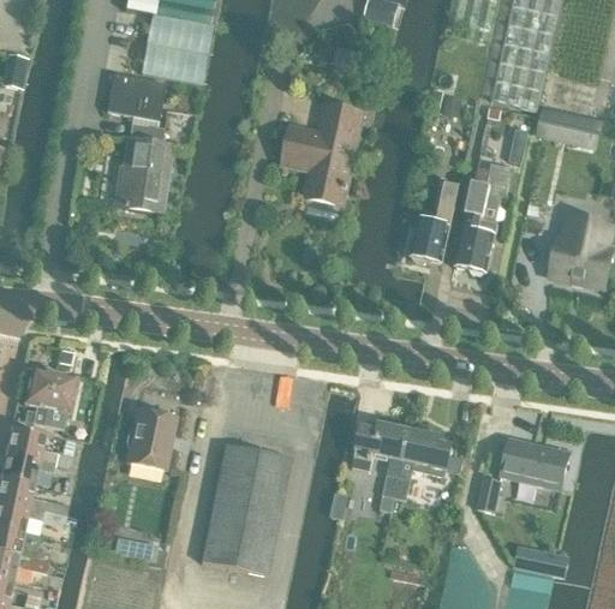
[(151,12),(142,71),(202,82),(213,23),(210,23),(214,0),(126,0),(125,7),(151,12)]
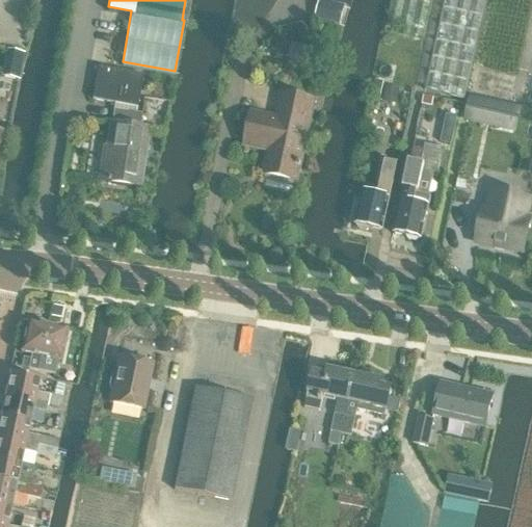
[(319,0),(315,14),(339,21),(344,2),(337,0),(319,0)]
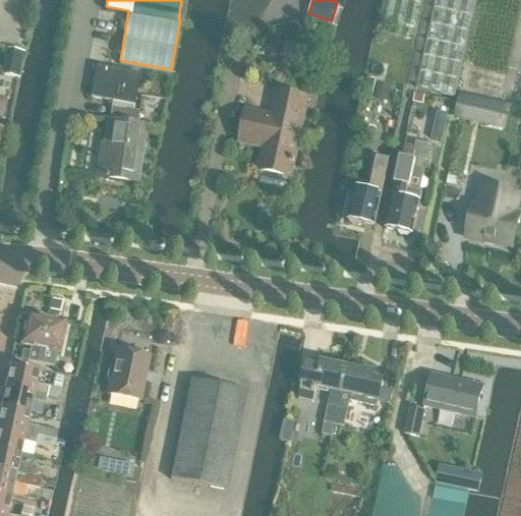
[(384,0),(378,29),(414,36),(421,0),(384,0)]
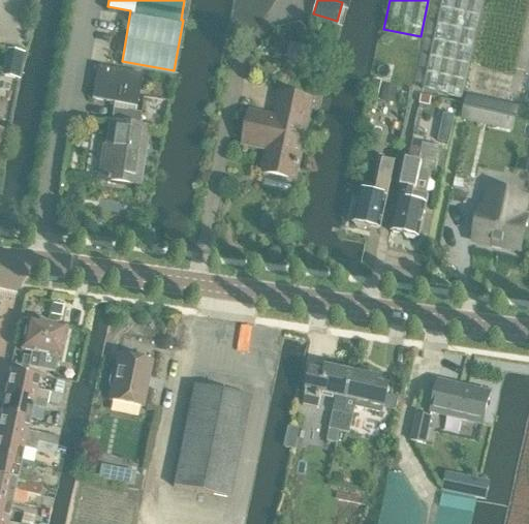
[(441,0),(423,85),(462,94),(483,0),(441,0)]
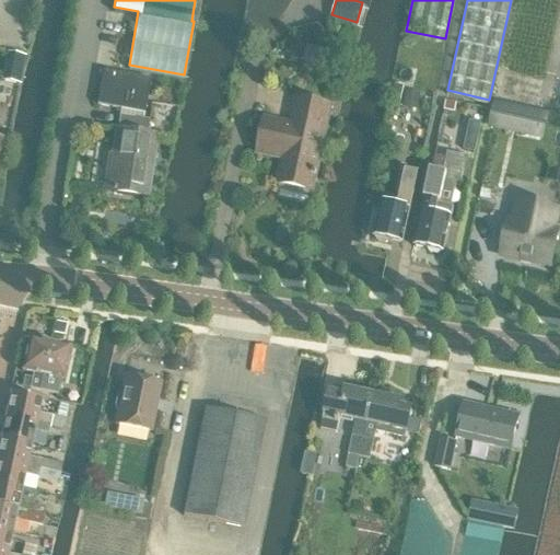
[(327,64),(349,69),(353,48),(331,44),(327,64)]
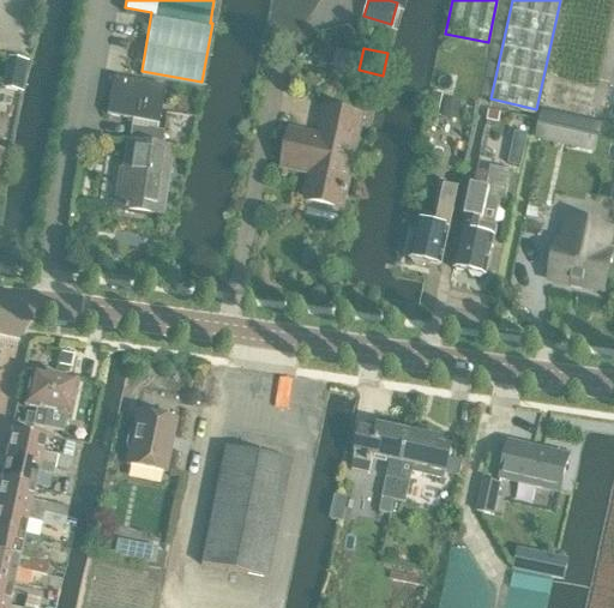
[(106,110),(134,115),(157,119),(163,83),(113,73),(106,110)]
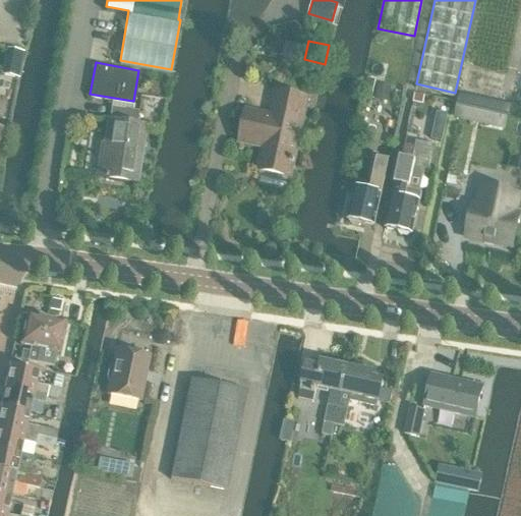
[(362,90),(360,102),(369,104),(374,77),(368,75),(365,90),(362,90)]
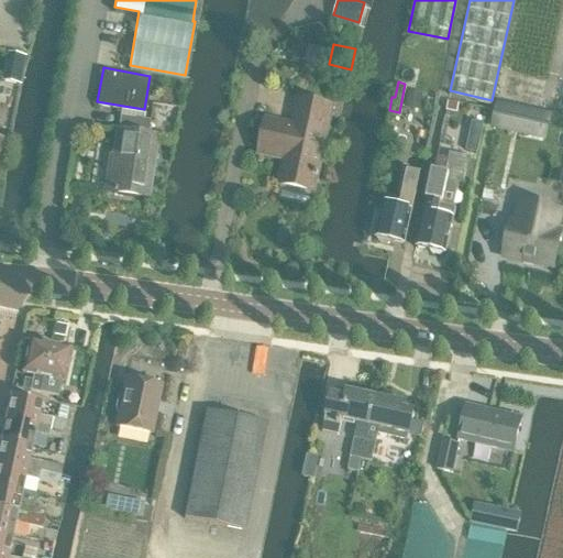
[(408,86),(405,102),(419,106),(422,89),(408,86)]
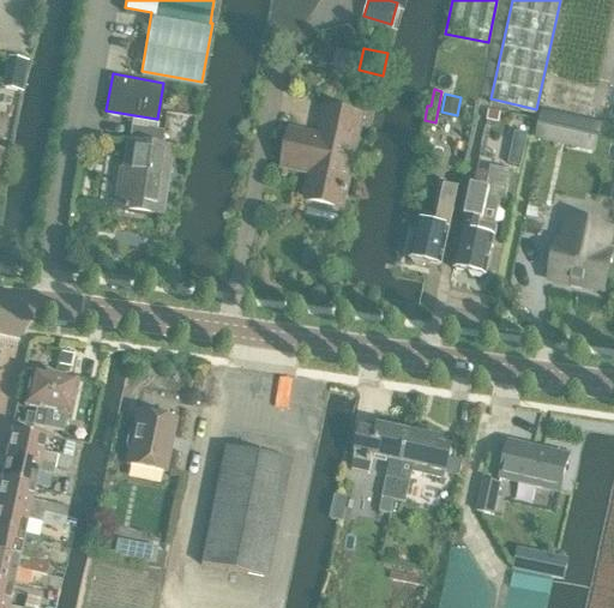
[(282,162),(311,168),(305,197),(343,205),(362,112),(325,103),(319,132),(290,126),(282,162)]
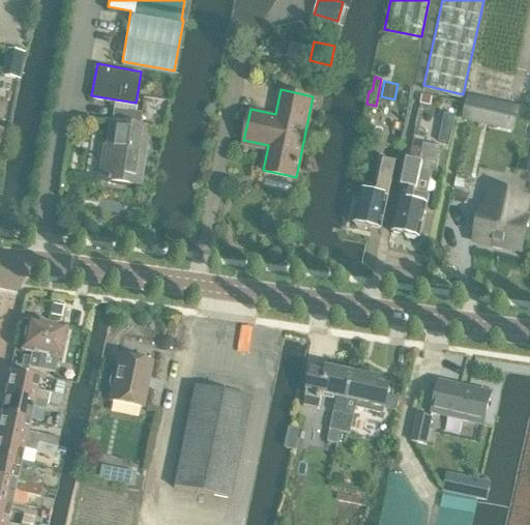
[(422,97),(421,100),(431,103),(431,99),(432,95),(422,93),(422,97)]
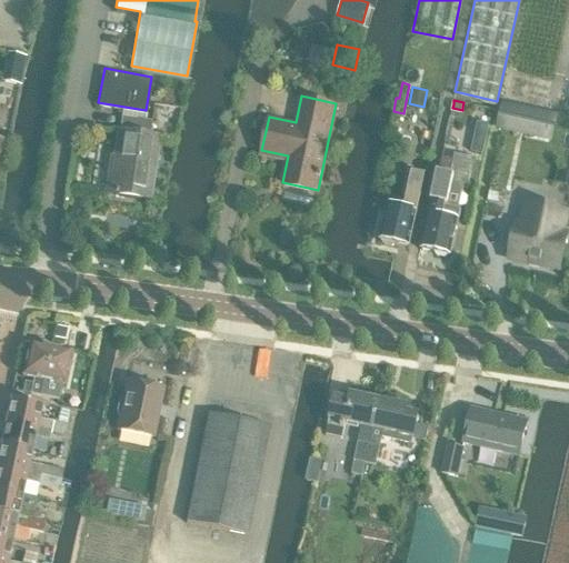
[(501,110),(499,122),(549,133),(553,113),(503,102),(501,110)]
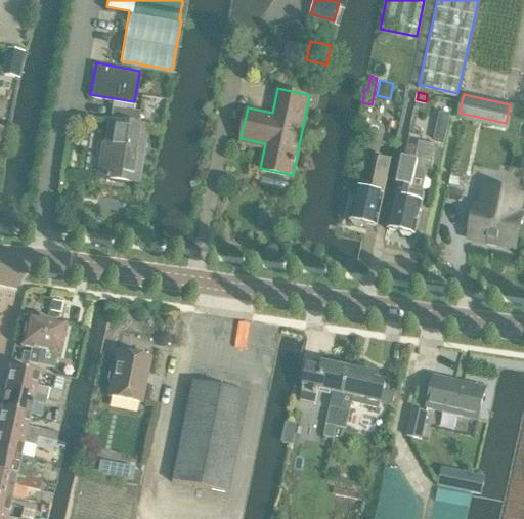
[(144,123),(136,122),(138,107),(111,103),(100,174),(136,179),(144,123)]
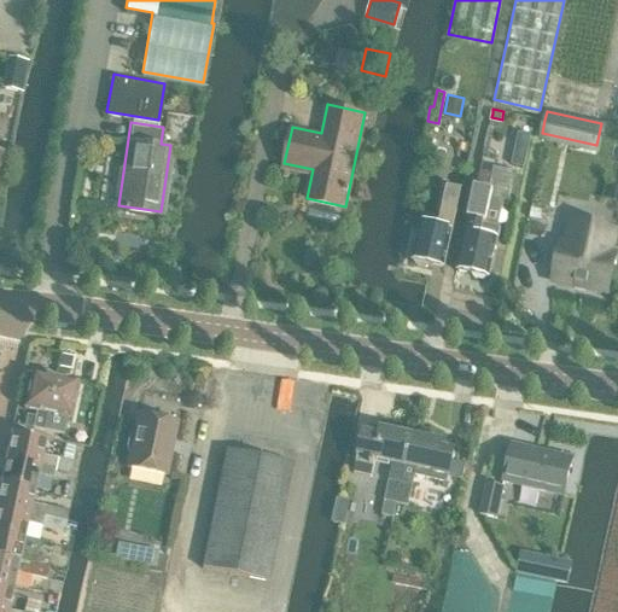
[(472,269),(476,273),(483,275),(487,273),(490,273),(499,234),(501,223),(483,220),(489,192),(508,197),(516,168),(494,163),(489,186),(474,182),(456,267),(472,269)]
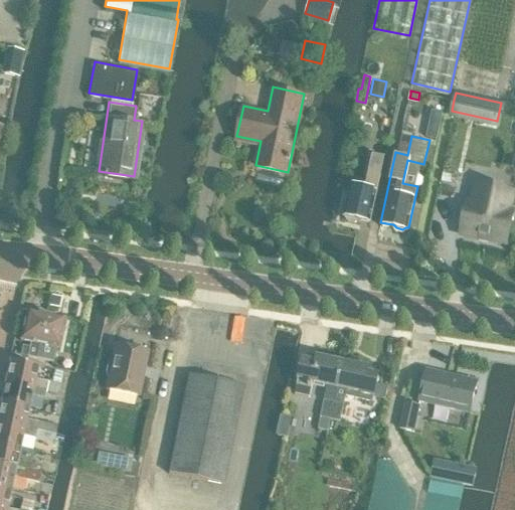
[(501,161),(514,164),(514,150),(505,148),(501,161)]
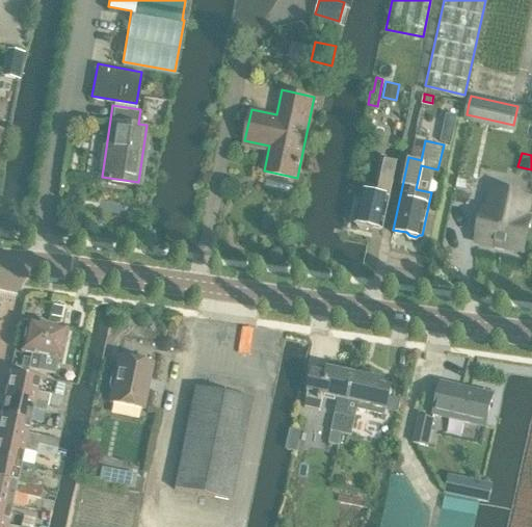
[(384,159),(378,191),(361,187),(354,220),(357,221),(360,225),(366,226),(369,225),(382,227),(397,161),(384,159)]
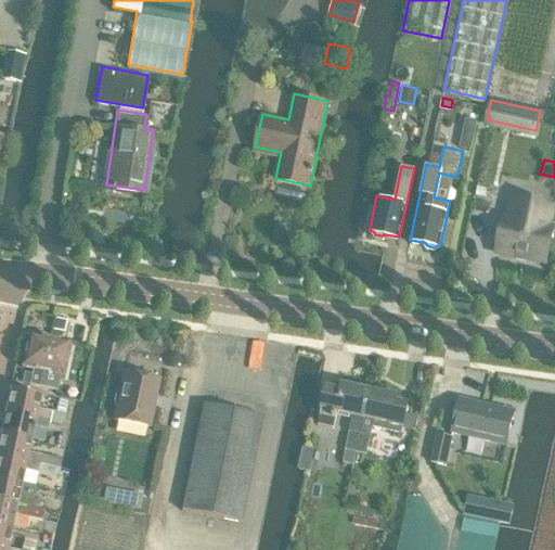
[(503,215),(497,248),(545,258),(553,225),(547,225),(553,203),(542,201),(513,194),(507,216),(503,215)]
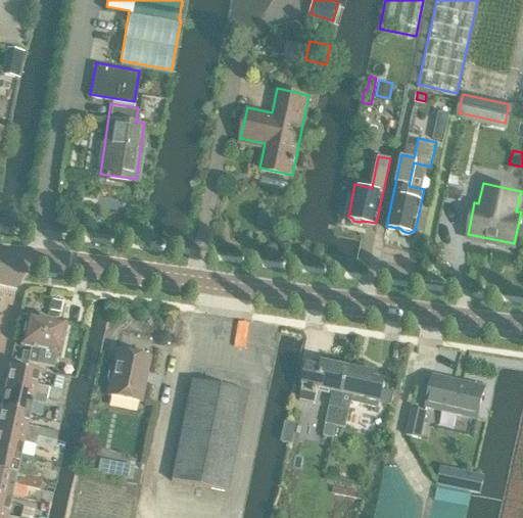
[(50,293),(48,304),(57,307),(60,295),(50,293)]
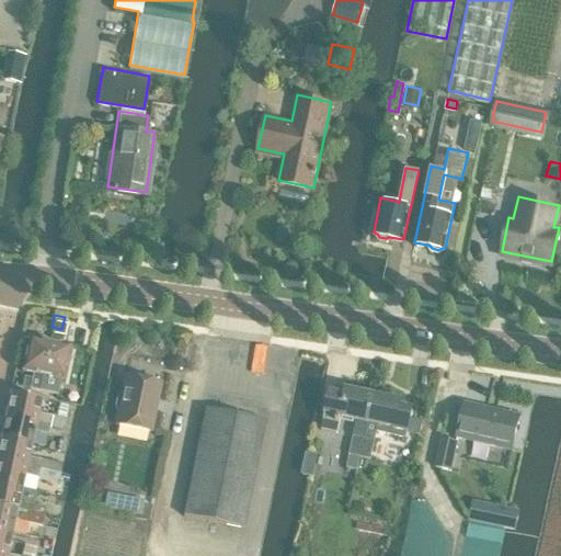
[(29,336),(21,367),(33,370),(32,375),(24,374),(22,383),(37,387),(48,340),(29,336)]
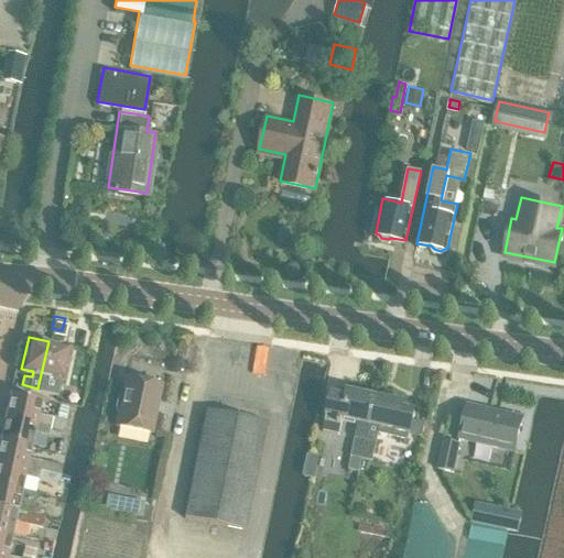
[(49,341),(38,389),(47,390),(51,391),(57,392),(61,376),(63,378),(69,346),(49,341)]
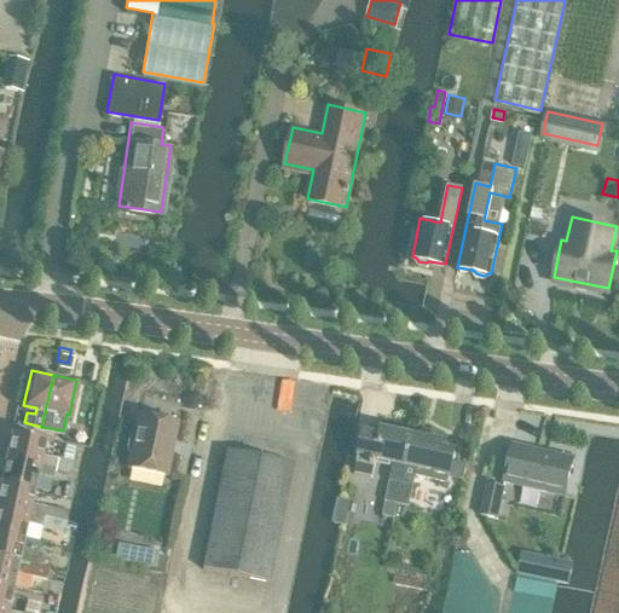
[(128,464),(165,472),(175,418),(139,411),(136,428),(132,428),(128,429),(126,444),(128,446),(131,447),(128,464)]
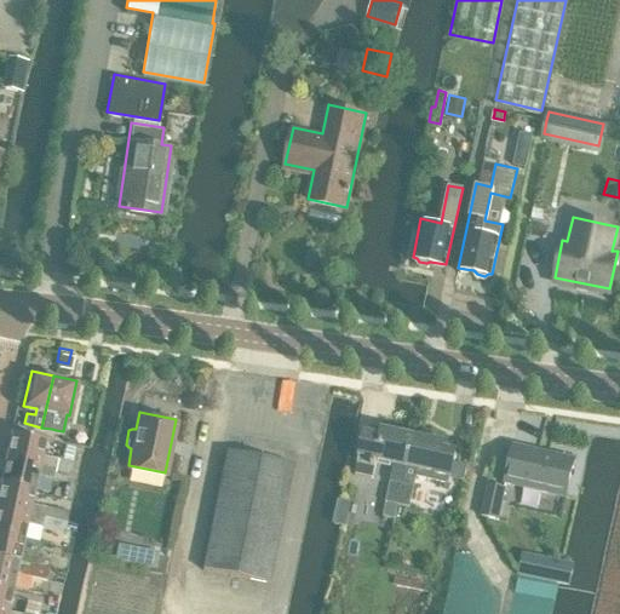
[(365,428),(355,470),(373,474),(377,455),(392,459),(385,498),(383,512),(395,515),(399,500),(402,480),(406,463),(413,431),(383,424),(382,431),(365,428)]
